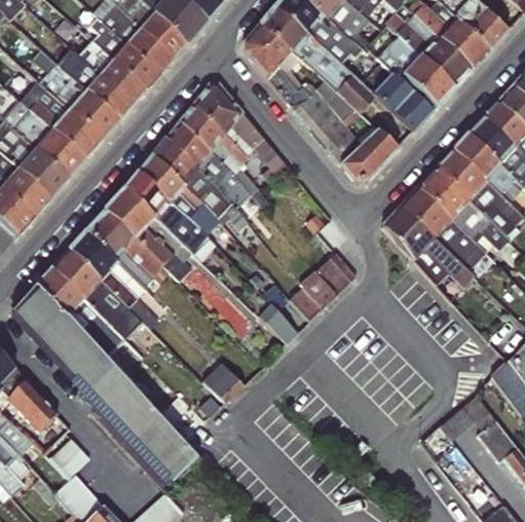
[(174,59),(111,0),(102,0),(92,10),(106,24),(160,73),(174,59)]
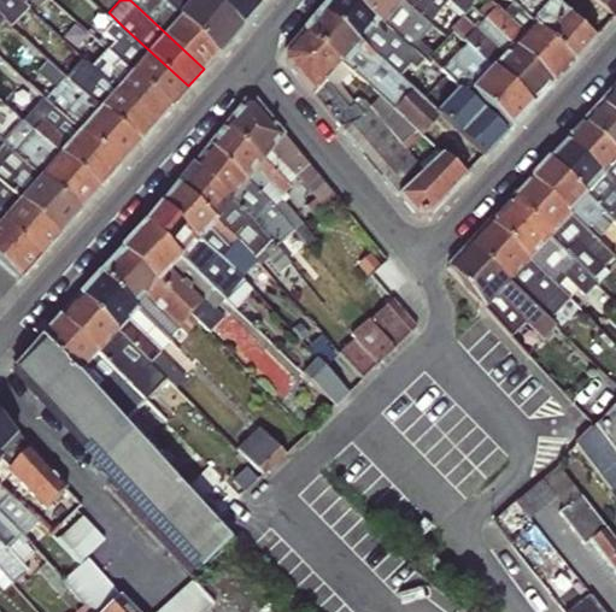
[(130,0),(204,69),(218,51),(166,0),(130,0)]
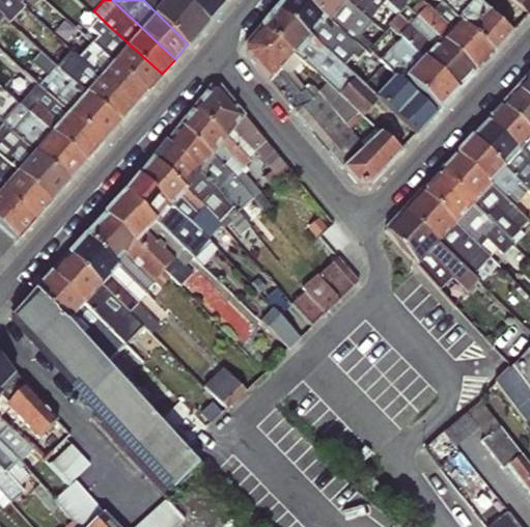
[(210,19),(189,0),(143,0),(188,44),(210,19)]
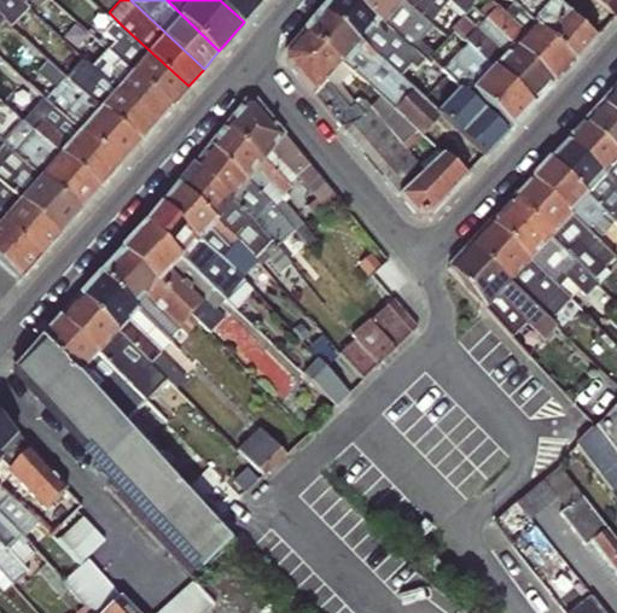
[(220,0),(244,22),(261,3),(257,0),(220,0)]
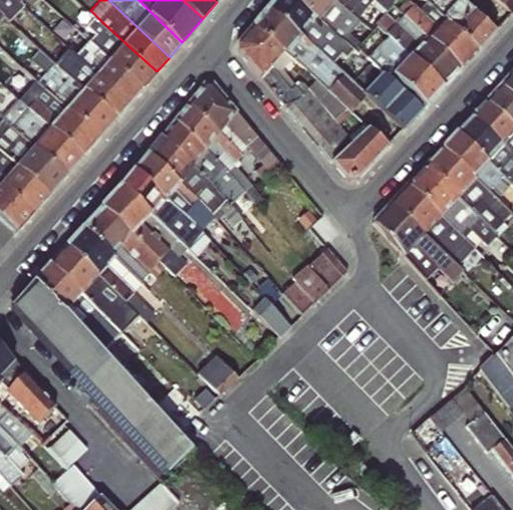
[(347,57),(354,48),(299,0),(270,0),(267,3),(335,61),(341,52),(347,57)]
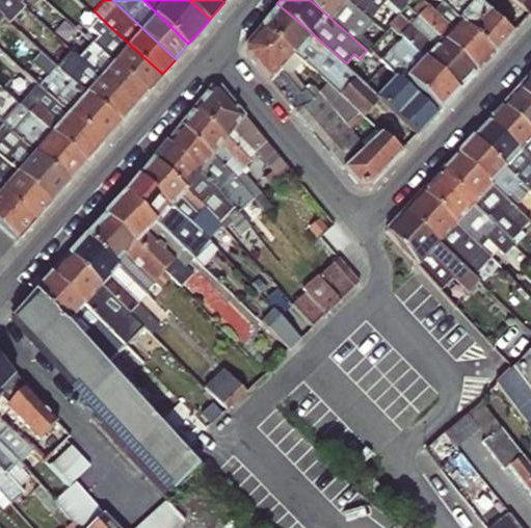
[(379,23),(377,20),(352,0),(310,0),(367,50),(372,54),(374,50),(371,48),(375,42),(363,32),(369,25),(375,29),(379,23)]
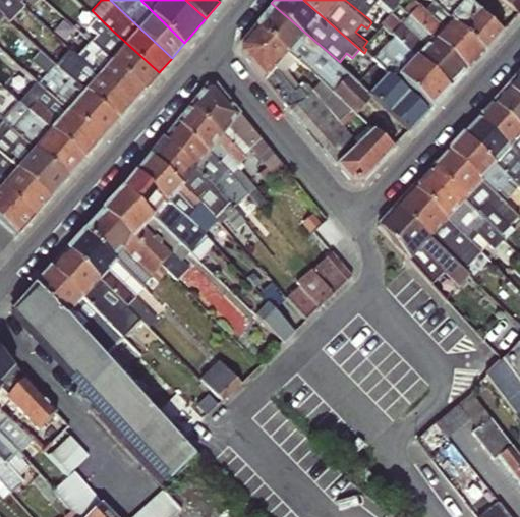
[(382,19),(393,9),(382,0),(345,0),(369,19),(374,13),(382,19)]
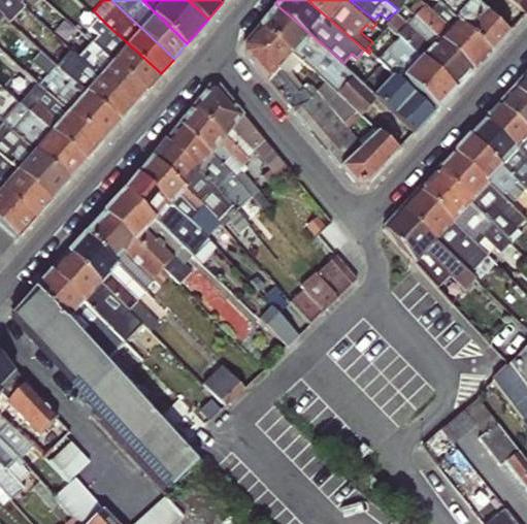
[(387,0),(398,9),(406,0),(387,0)]
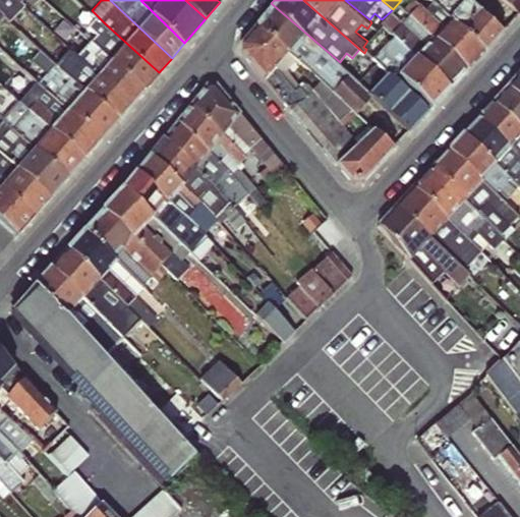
[(438,105),(508,26),(478,0),(466,0),(402,73),(438,105)]
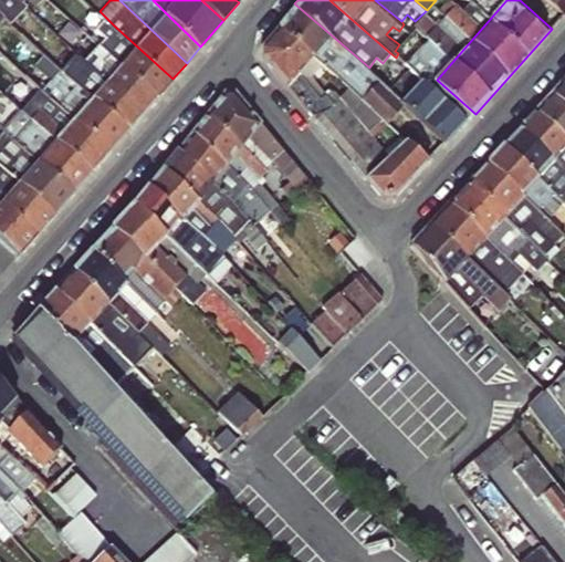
[(482,0),(494,11),(504,0),(482,0)]
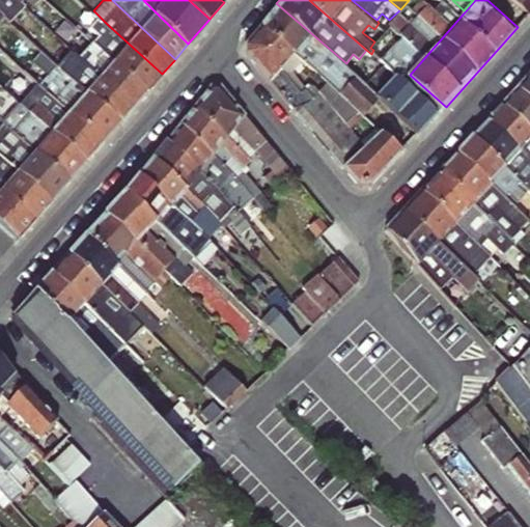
[(514,0),(529,14),(529,0),(514,0)]
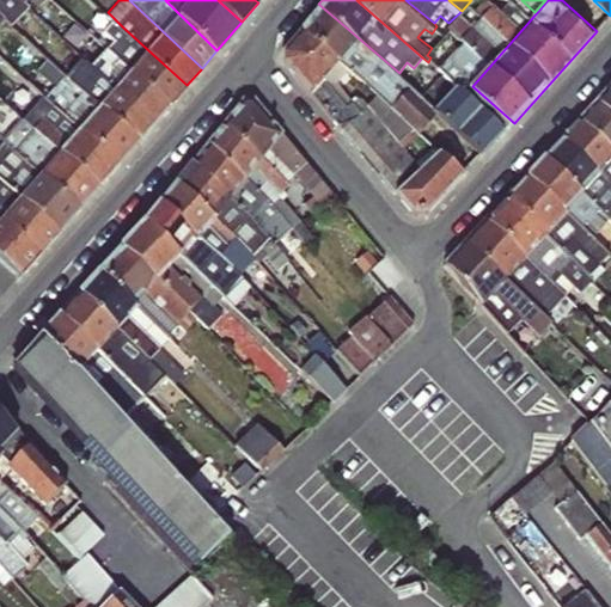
[(437,112),(399,73),(318,4),(301,25),(420,132),(437,112)]
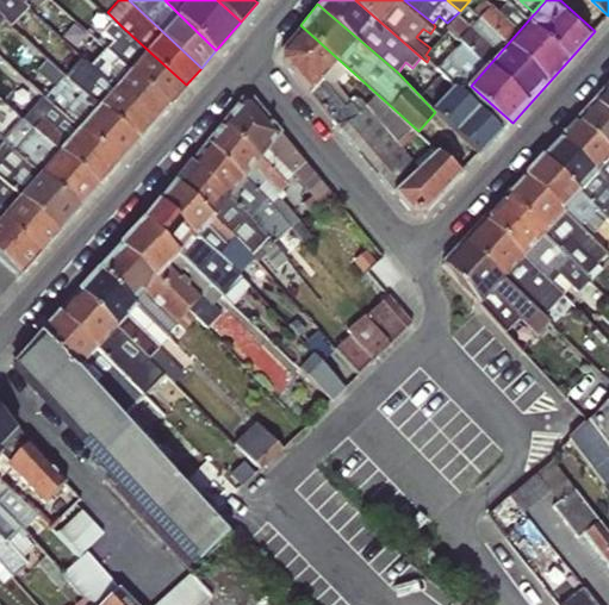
[(404,144),(418,131),(300,25),(284,45),(284,61),(309,88),(395,189),(422,164),(404,144)]
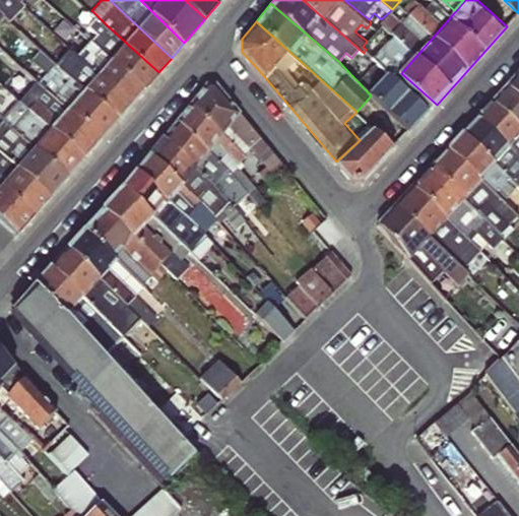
[(91,39),(145,87),(158,72),(105,23),(91,39)]
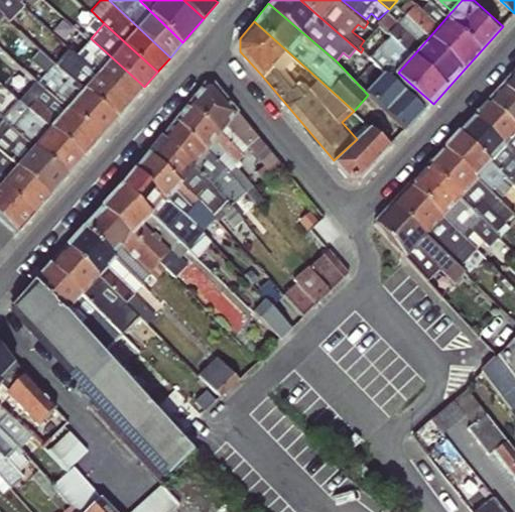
[(396,72),(411,56),(391,37),(376,51),(396,72)]
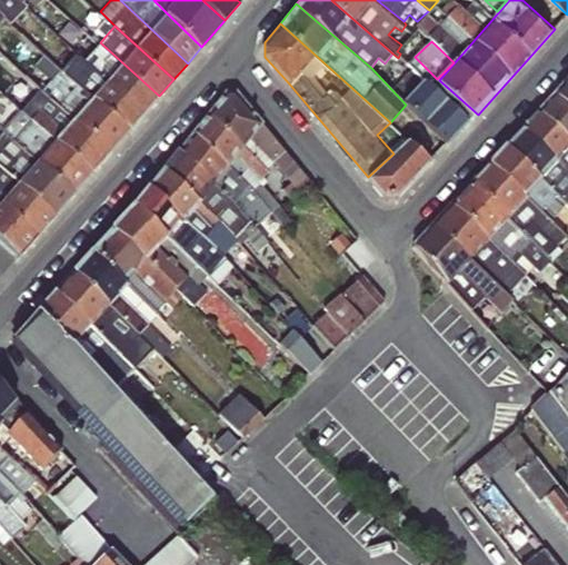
[(159,96),(100,42),(87,59),(145,112),(159,96)]
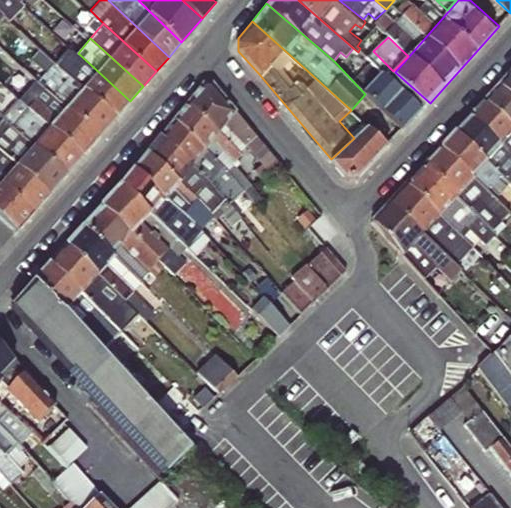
[(57,63),(117,116),(130,101),(78,53),(64,41),(55,52),(64,56),(57,63)]
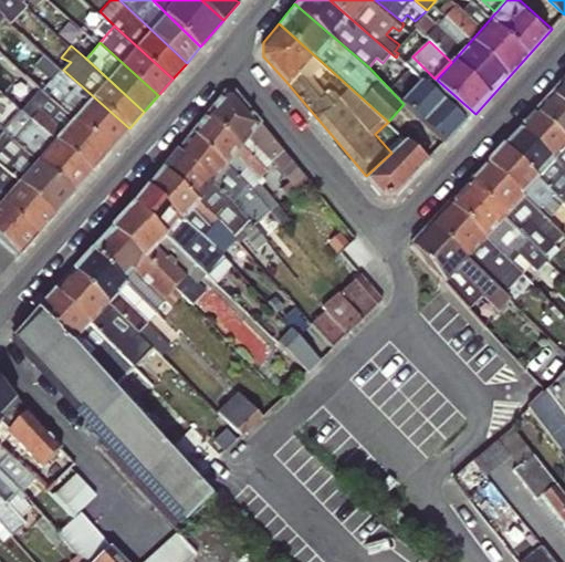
[(129,128),(63,70),(43,52),(35,63),(50,77),(41,89),(110,151),(129,128)]
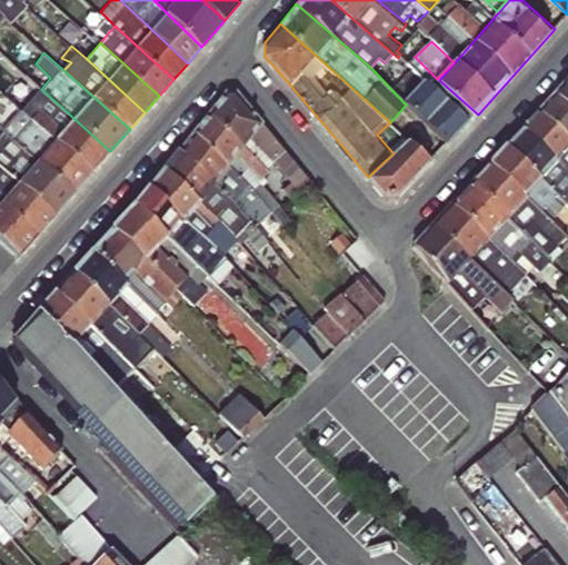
[(430,75),(407,98),(451,140),(475,116),(430,75)]
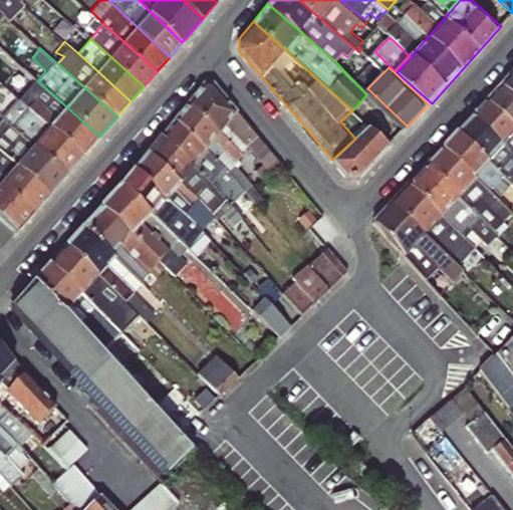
[(512,68),(501,81),(512,92),(512,68)]
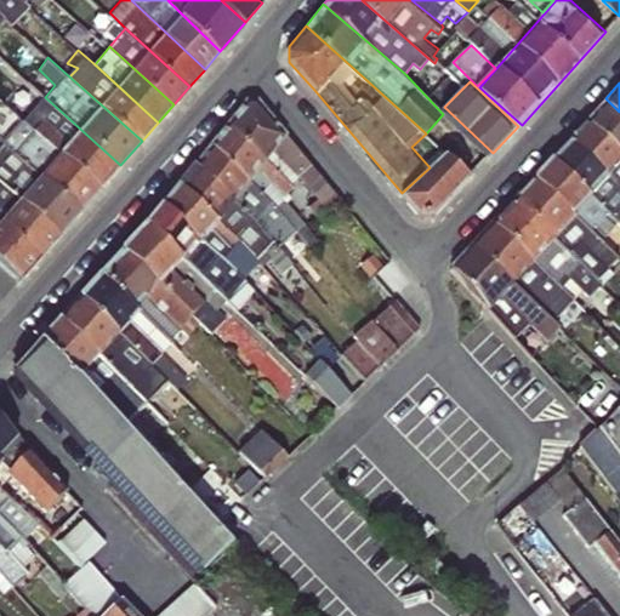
[(229,120),(291,182),(300,174),(318,197),(307,205),(319,220),(345,200),(257,96),(246,97),(229,120)]
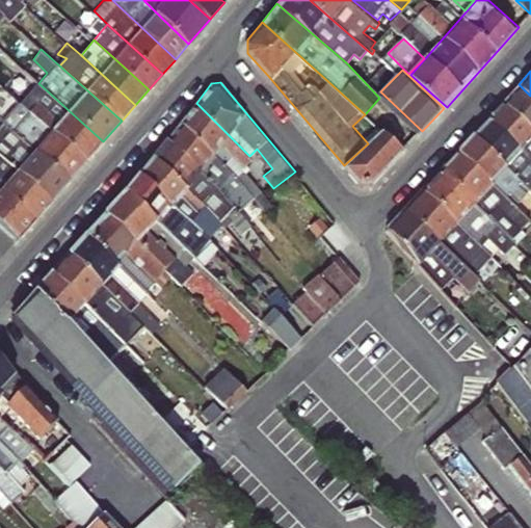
[(103,141),(38,83),(20,100),(87,160),(103,141)]
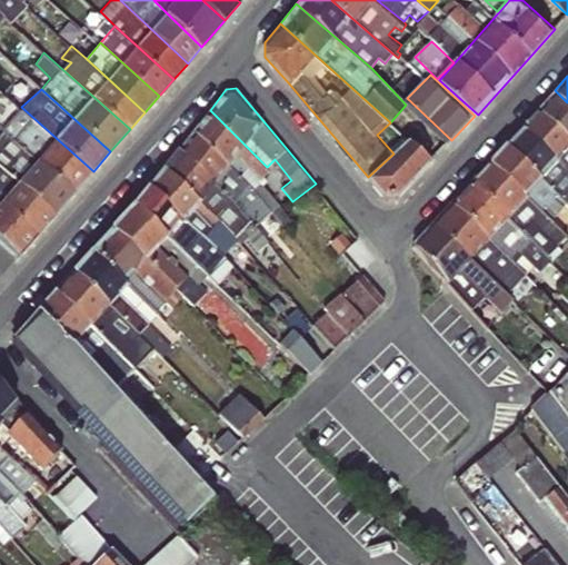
[(567,102),(555,90),(539,107),(567,135),(567,102)]
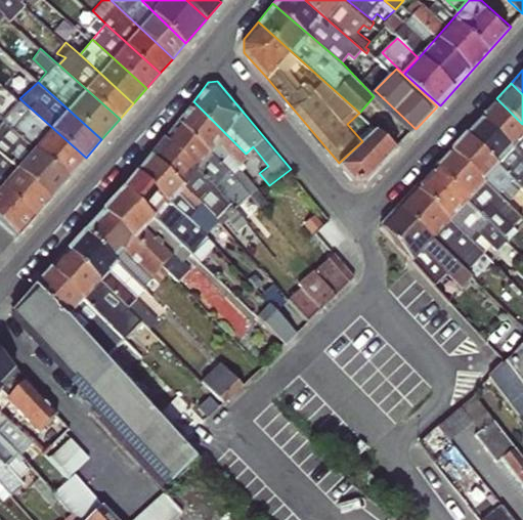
[(86,158),(19,98),(2,118),(70,176),(86,158)]
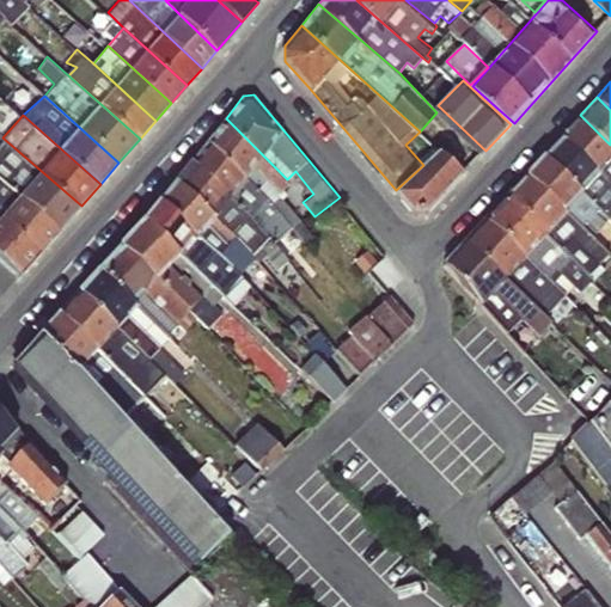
[(610,145),(580,115),(562,135),(610,181),(610,145)]
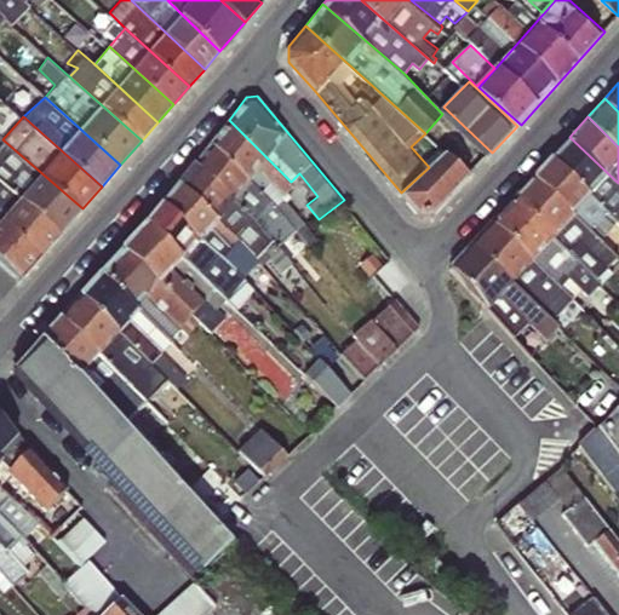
[(291,182),(229,120),(212,143),(296,229),(309,245),(319,237),(284,195),(292,184),(291,182)]
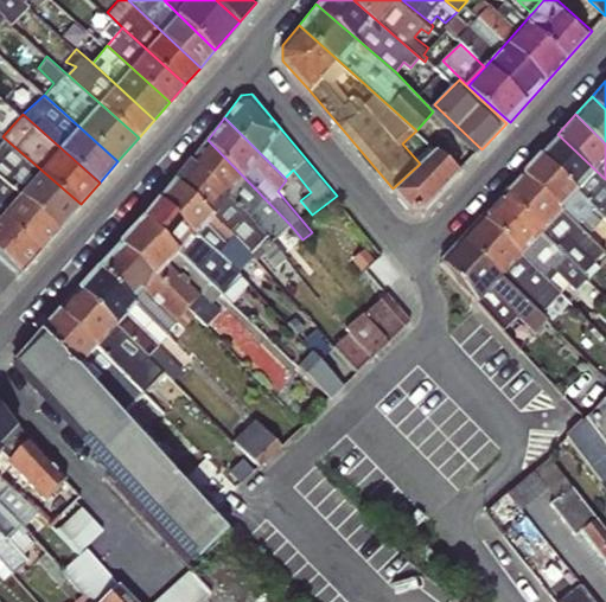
[(605,179),(557,134),(541,151),(604,216),(605,217),(605,179)]
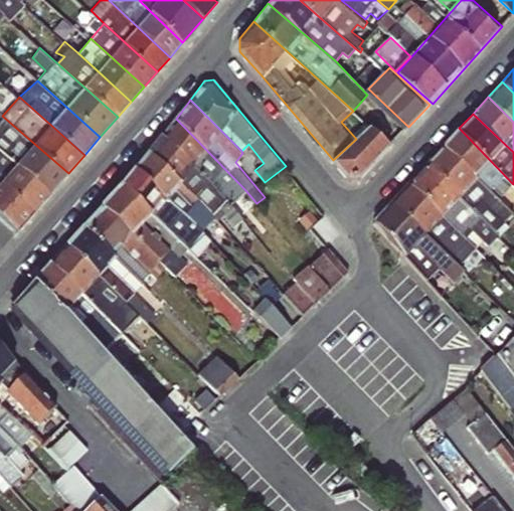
[(68,173),(2,116),(0,118),(0,147),(51,193),(68,173)]
